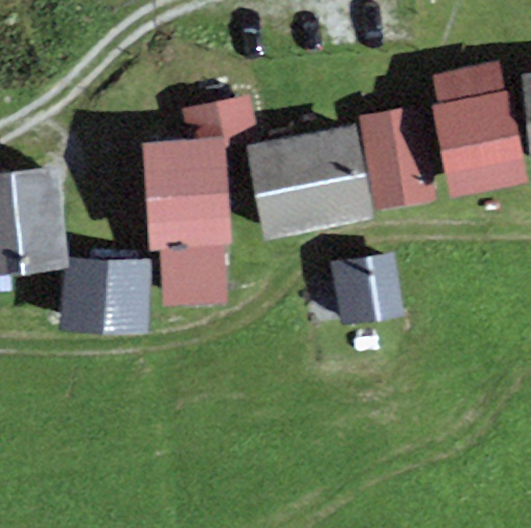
[(439,103),(429,105),(449,198),(527,183),(508,89),(504,90),(498,61),(432,75),(439,103)]
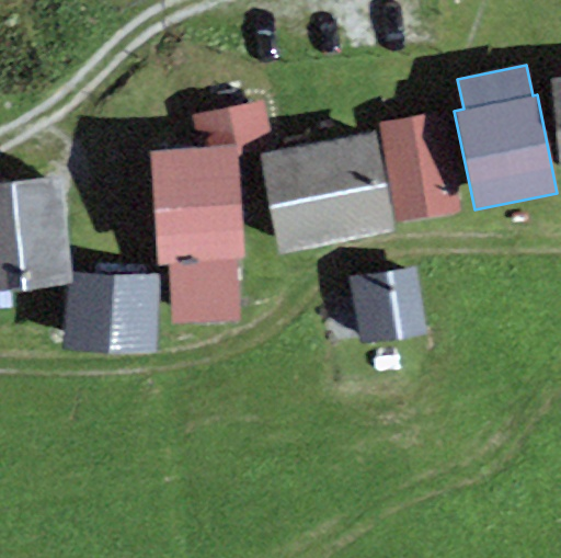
[(560,77),(550,78),(560,172),(560,77)]
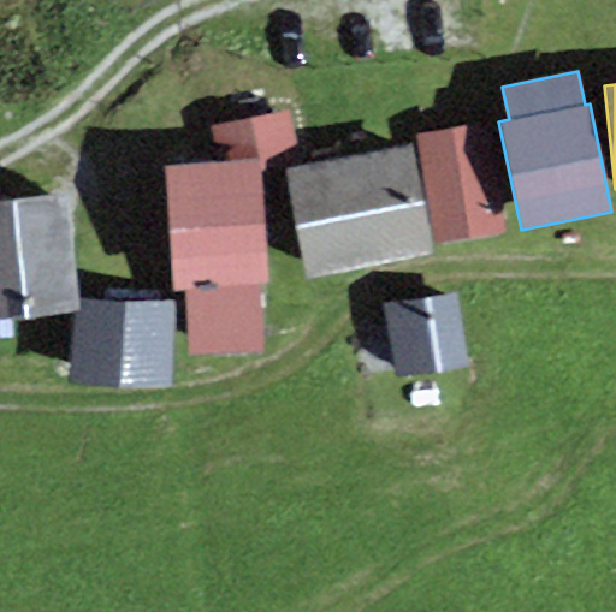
[(302,161),(290,107),(207,125),(215,161),(261,159),(261,168),(302,161)]
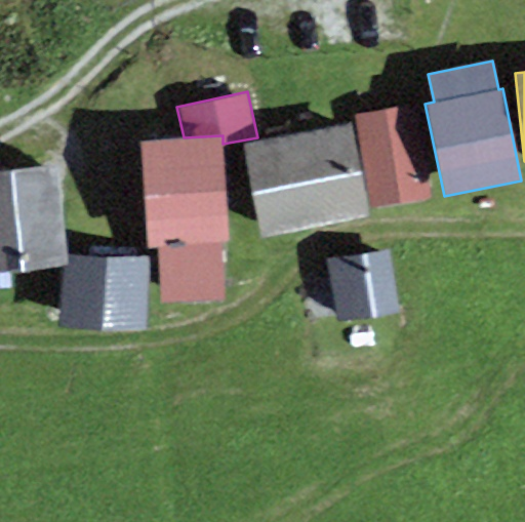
[(416,104),(356,113),(371,206),(432,197),(416,104)]
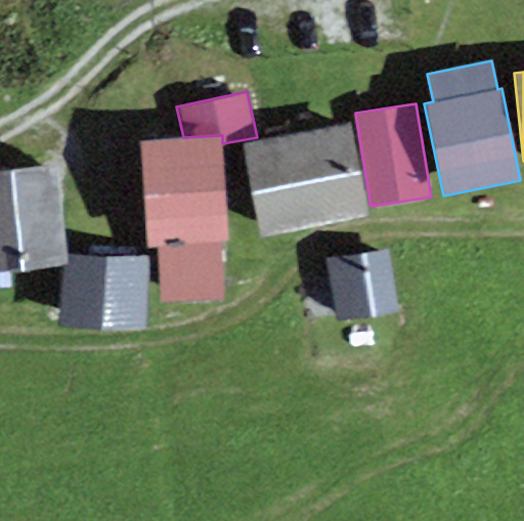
[(349,123),(242,143),(261,237),(368,216),(349,123)]
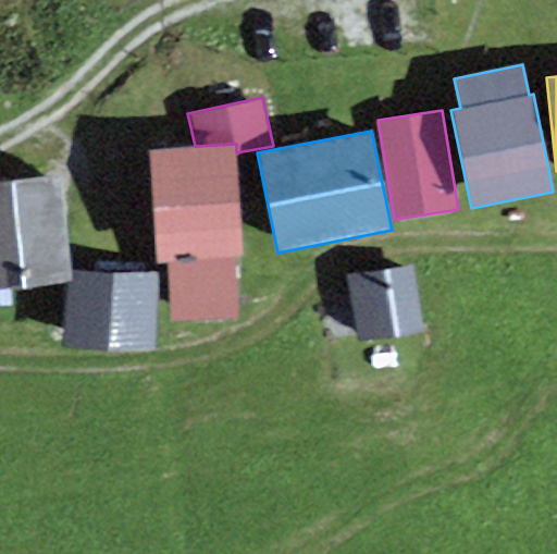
[(195,146),(148,149),(155,263),(168,262),(171,321),(237,317),(233,257),(243,256),(236,152),(236,144),(195,146)]
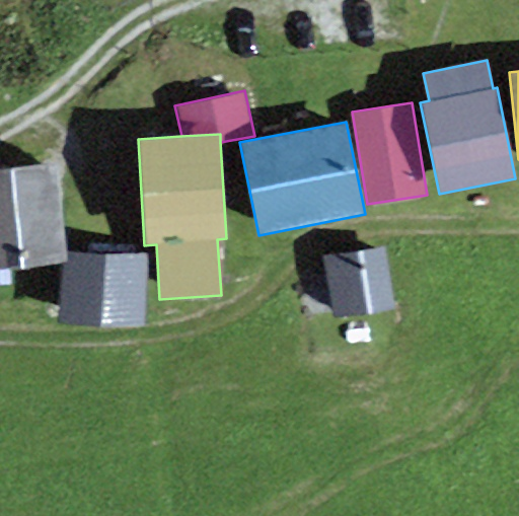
[(60,162),(0,167),(0,268),(63,263),(68,263),(67,251),(60,162)]
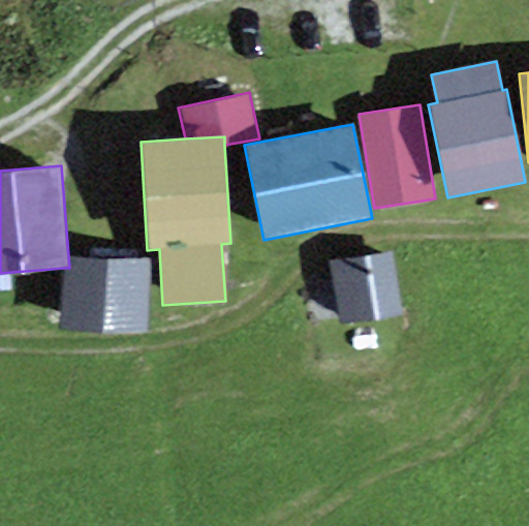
[(393,249),(330,259),(339,322),(403,313),(393,249)]
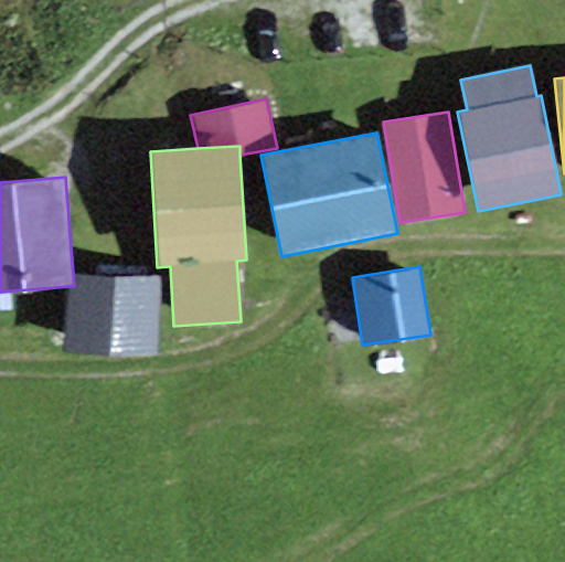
[(73,274),(74,286),(68,286),(63,351),(158,354),(161,274),(73,274)]
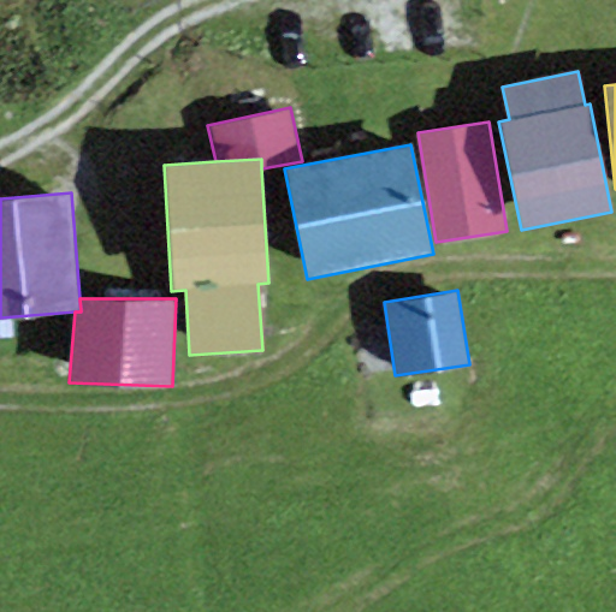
All buildings are outlined.
